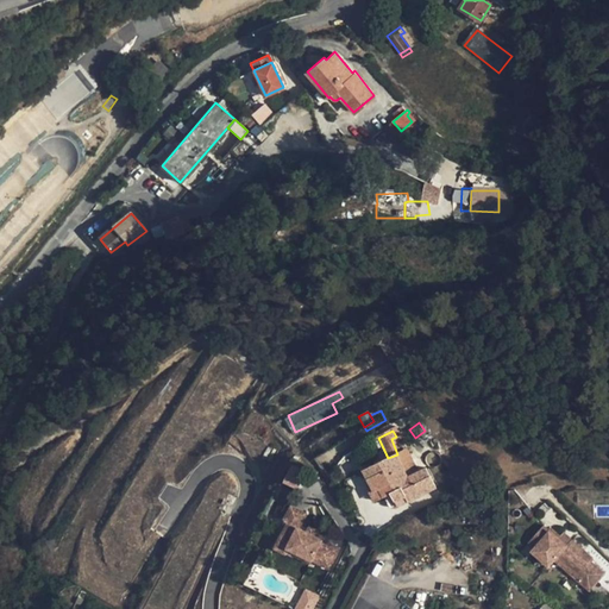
[(418,438),(415,440),(415,443),(414,445),(415,447),(418,451),(419,452),(422,453),(425,454),(427,453),(429,452),(432,450),(433,446),(433,444),(432,440),(431,438),(429,437),(426,435),(422,435),(420,435),(418,438)]
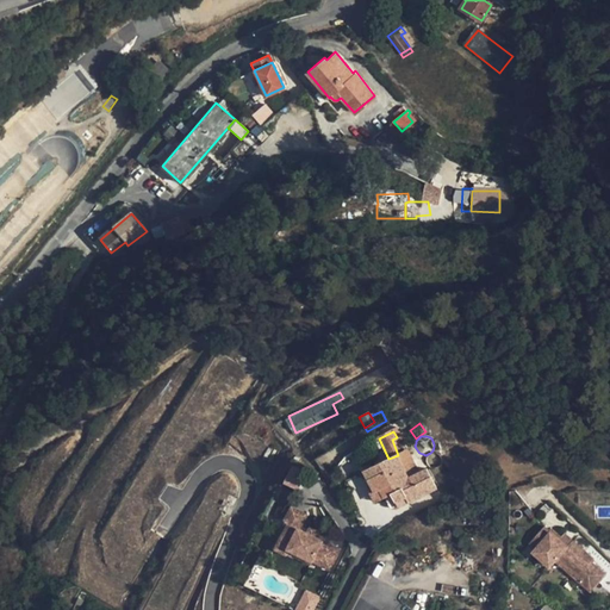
[(409,450),(398,455),(410,478),(419,473),(409,450)]
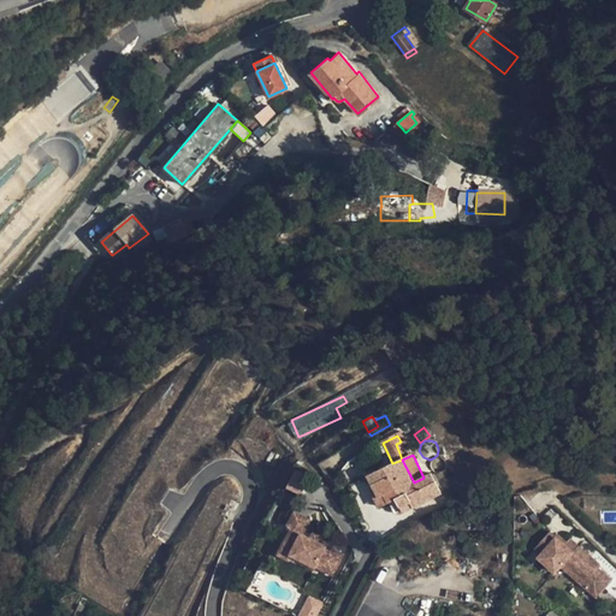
[(414,483),(402,460),(392,463),(390,465),(403,480),(422,502),(440,493),(439,491),(432,477),(431,474),(424,478),(414,483)]
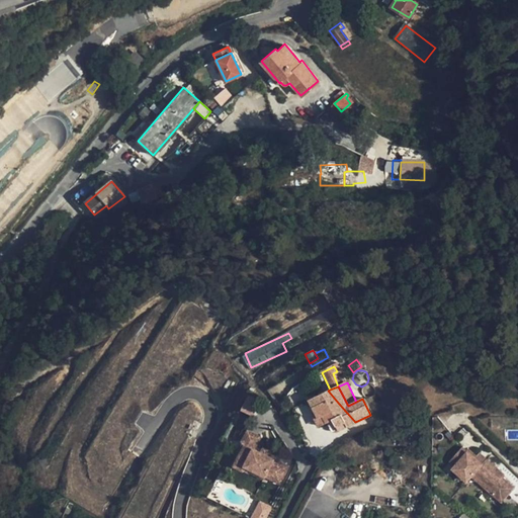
[(347,426),(355,422),(339,404),(328,391),(315,398),(314,395),(308,397),(310,401),(311,400),(319,417),(324,415),(327,422),(333,419),(337,426),(345,422),(347,426)]
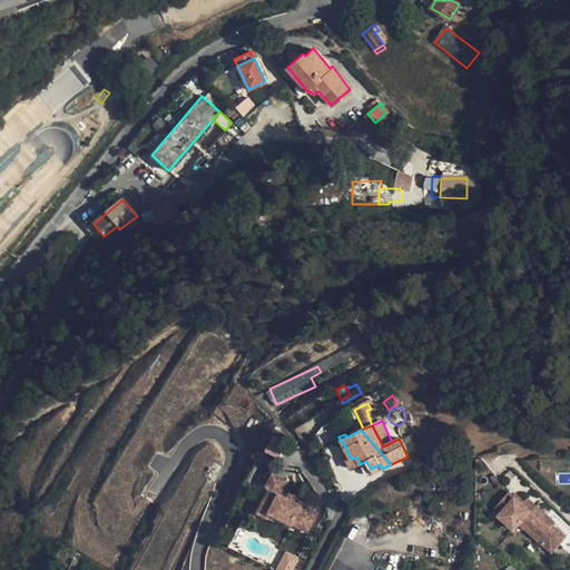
[(276,433),(269,449),(282,454),(288,438),(276,433)]
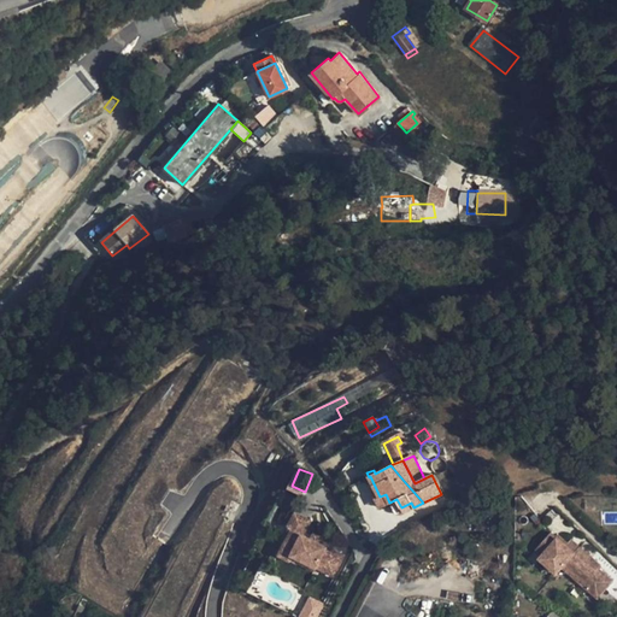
[(440,492),(456,485),(450,470),(433,477),(440,492)]
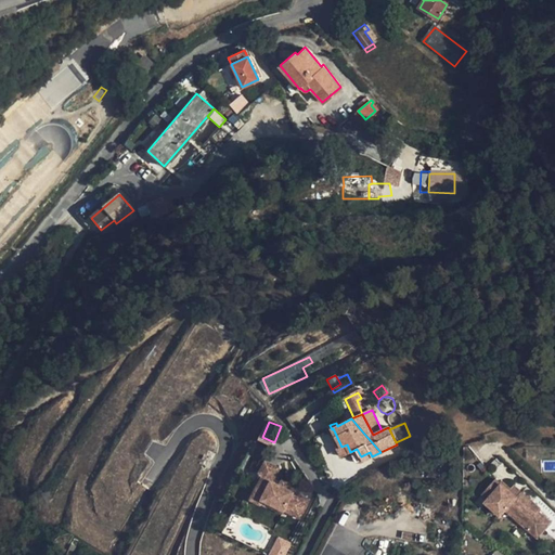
[(341,455),(350,452),(347,444),(341,447),(338,449),(341,455)]
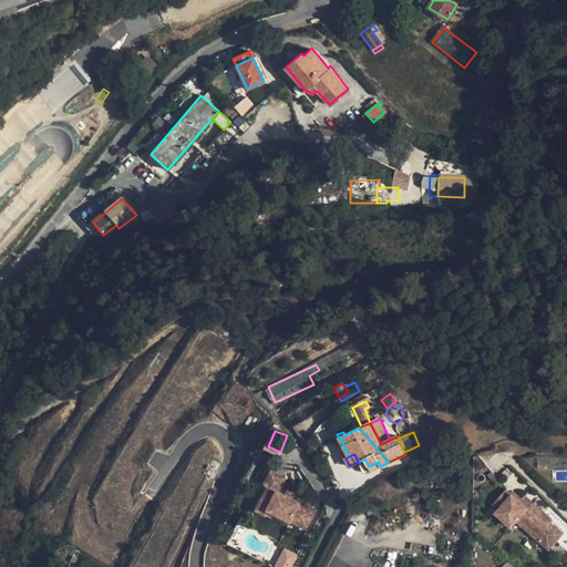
[(286,478),(272,471),(265,485),(269,487),(259,504),(269,509),(271,506),(278,509),(276,515),(274,517),(288,525),(290,522),(306,531),(316,512),(294,501),(286,496),(278,492),(286,478)]
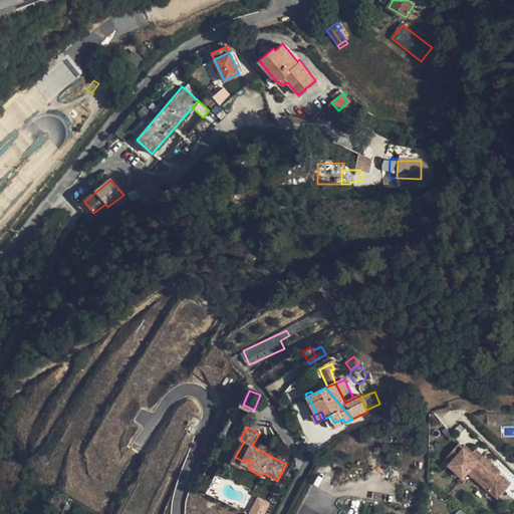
[(269,449),(261,445),(259,450),(266,454),(269,449)]
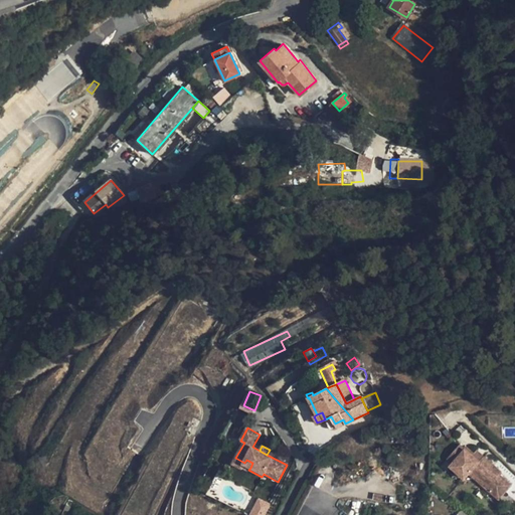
[(473,455),(468,451),(462,457),(467,462),(461,469),(458,472),(472,484),(477,479),(491,463),(485,457),(482,460),(480,462),(473,455)]
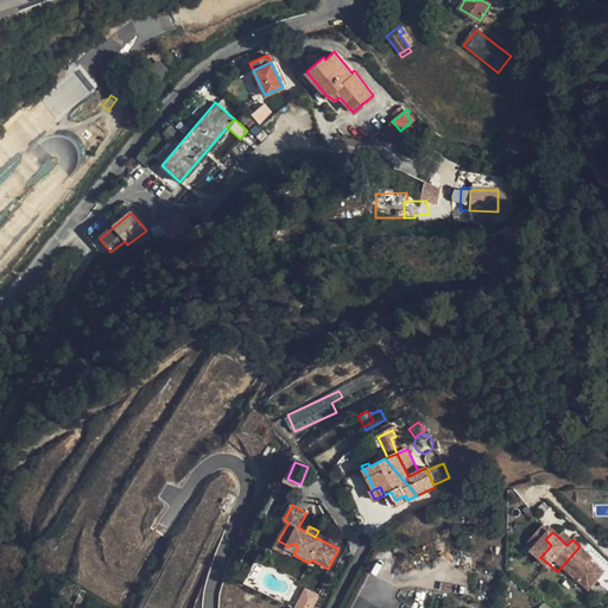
[(569,543),(561,534),(558,537),(567,545),(569,543)]
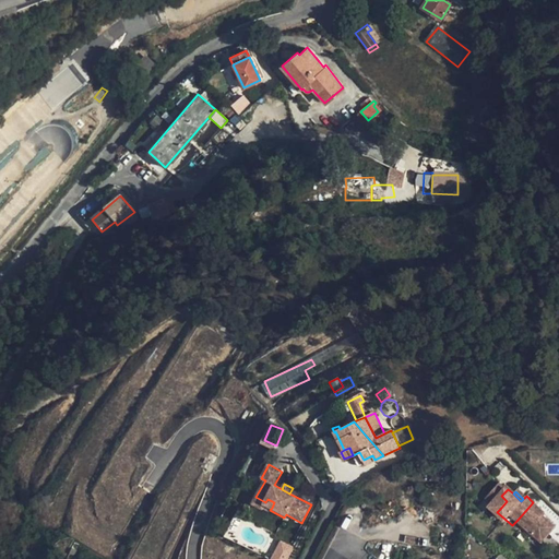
[(507,501),(501,496),(495,503),(500,509),(507,501)]
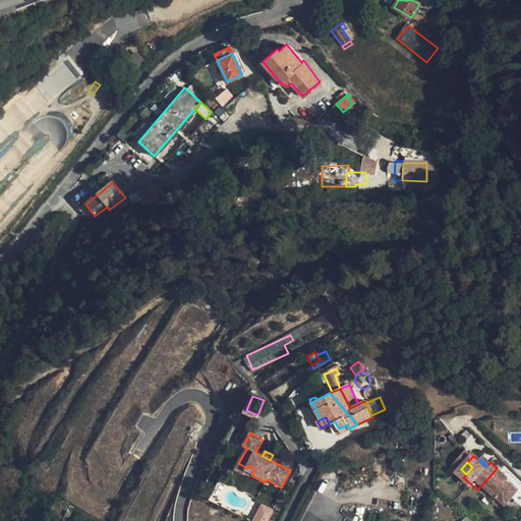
[(247,468),(238,463),(236,469),(245,473),(246,470),(247,468)]
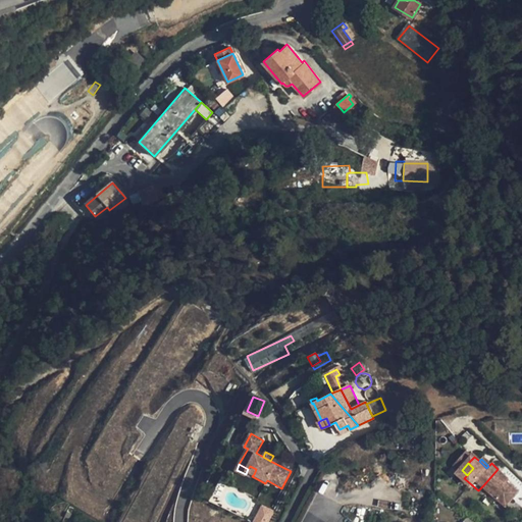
[(256,469),(250,466),(248,469),(247,471),(254,474),(256,469)]
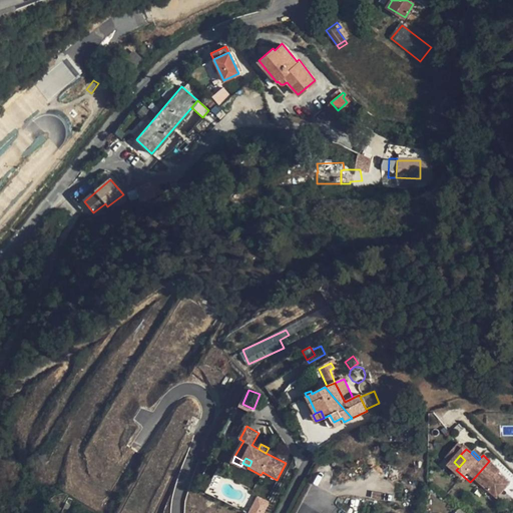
[(500,470),(489,461),(475,477),(487,488),(497,497),(509,482),(505,479),(498,472),(500,470)]
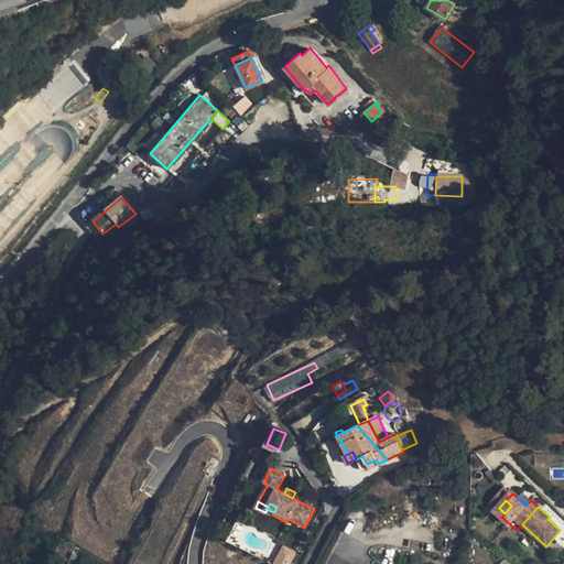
[(517,530),(501,517),(498,521),(513,534),(517,530)]
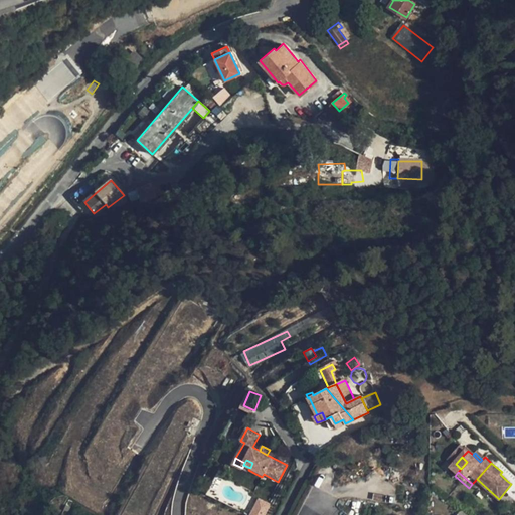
[(509,478),(502,472),(500,474),(507,481),(509,478)]
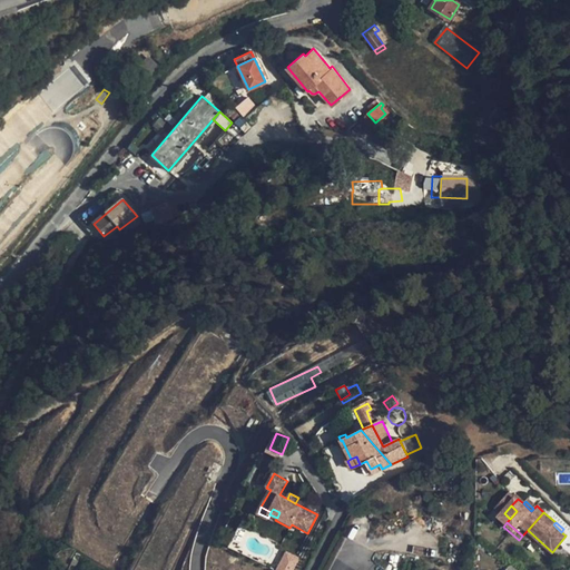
[(569,548),(569,539),(566,536),(552,552),(560,559),(569,548)]
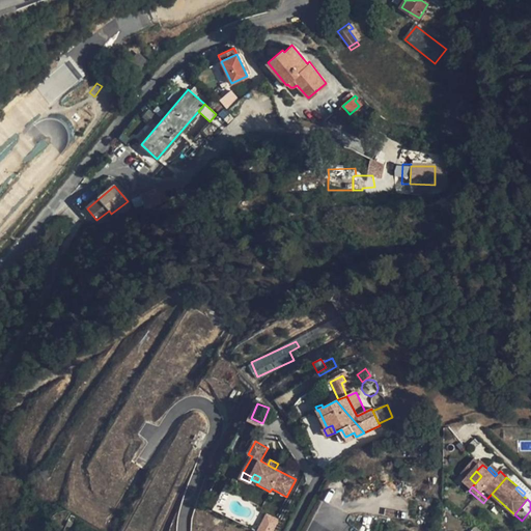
[(514,514),(504,505),(501,509),(510,518),(514,514)]
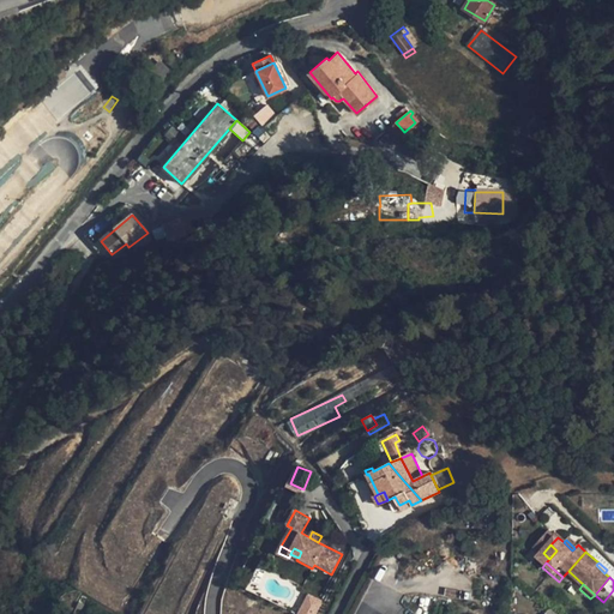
[(318,613),(325,599),(308,593),(299,613),(318,613)]
